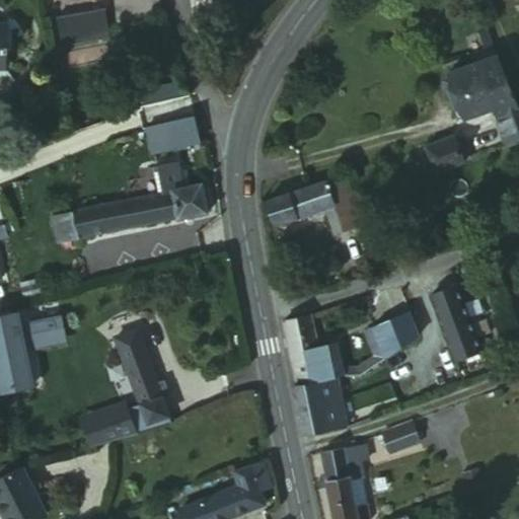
[(61,33),(97,24),(94,12),(58,21),(61,33)]
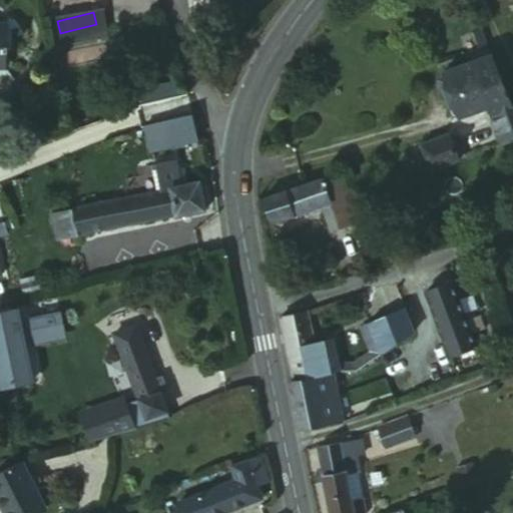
[(0,67),(9,69),(14,22),(0,20),(0,67)]
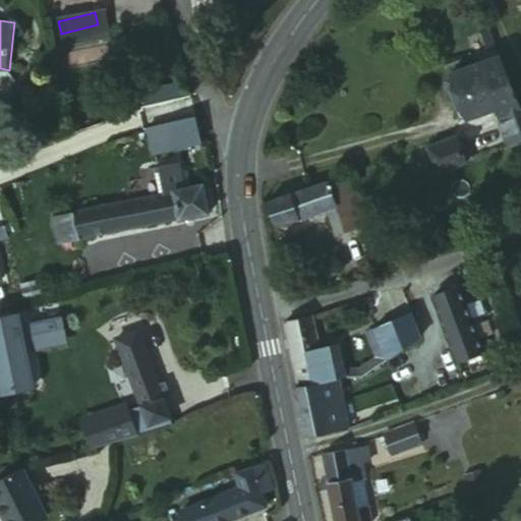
[(495,53),(483,26),(470,32),(480,58),(495,53)]
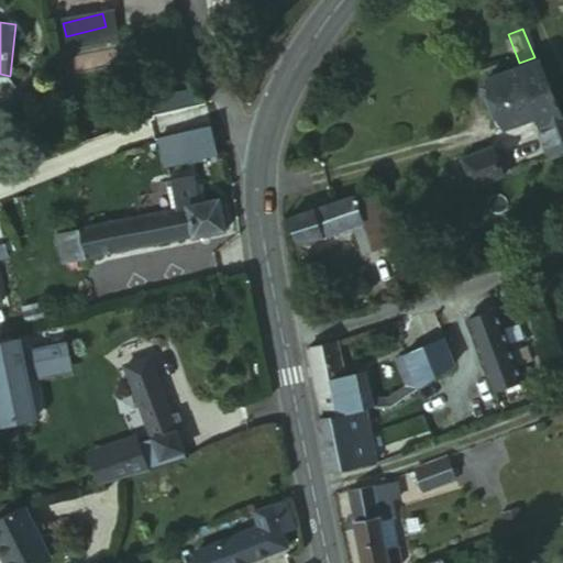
[(138,44),(88,48),(89,67),(139,63),(138,44)]
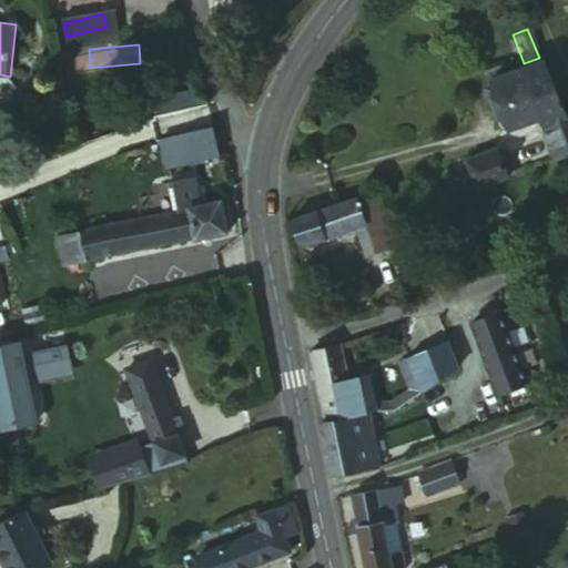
[(538,122),(567,111),(567,102),(554,91),(544,71),(539,58),(524,63),(486,78),(506,133),(538,122)]
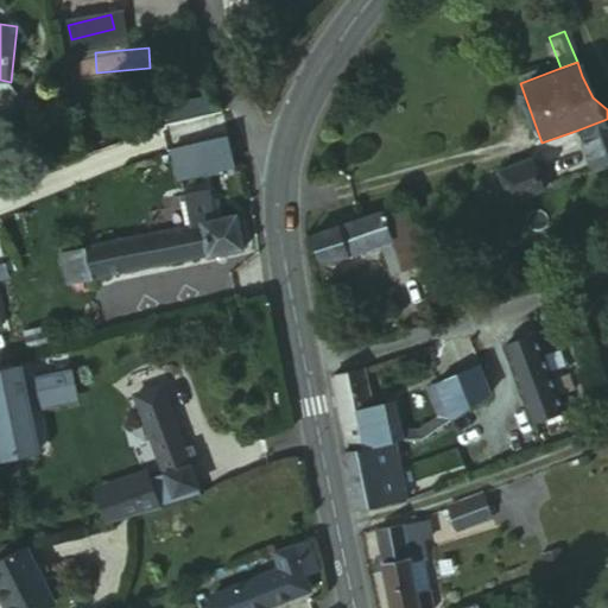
[(590,170),(607,163),(607,119),(576,131),(590,170)]
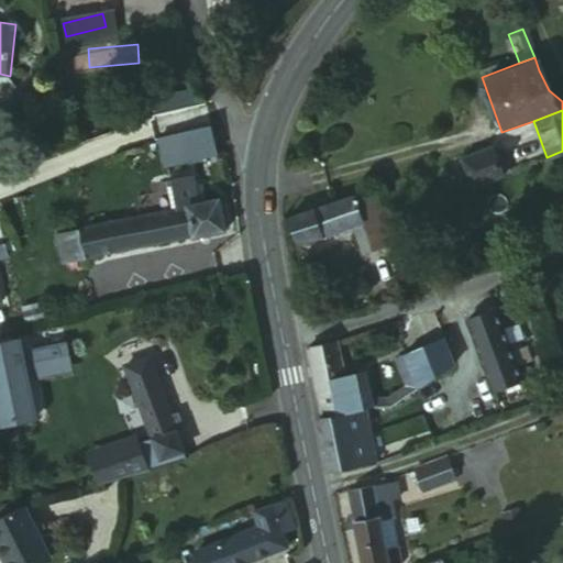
[(209,130),(196,132),(158,141),(164,169),(214,158),(209,130)]
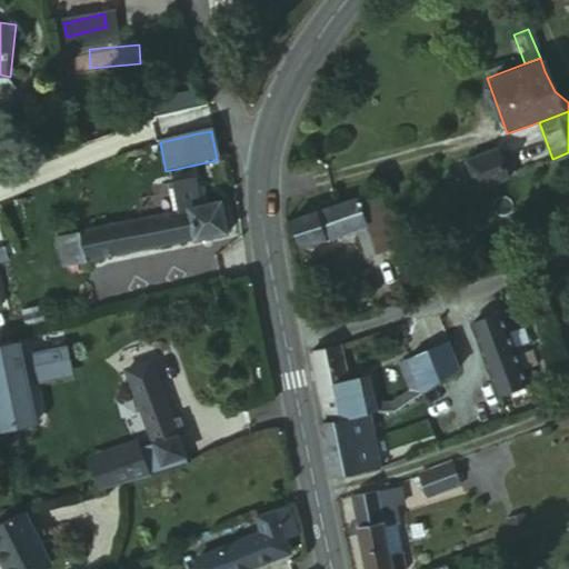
[(473,189),(505,178),(493,148),(462,158),(473,189)]
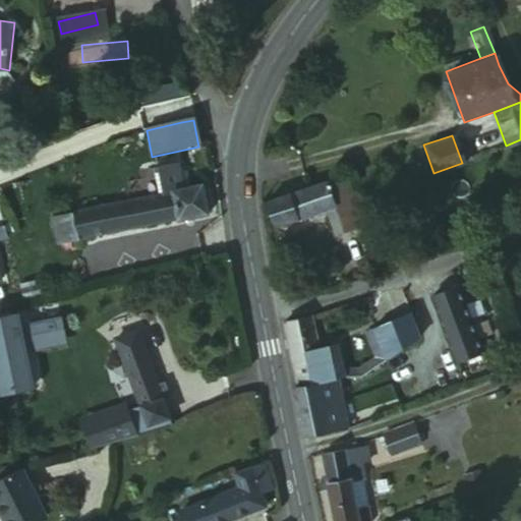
[(59,243),(208,213),(201,186),(184,190),(178,164),(158,168),(163,194),(54,218),(59,243)]
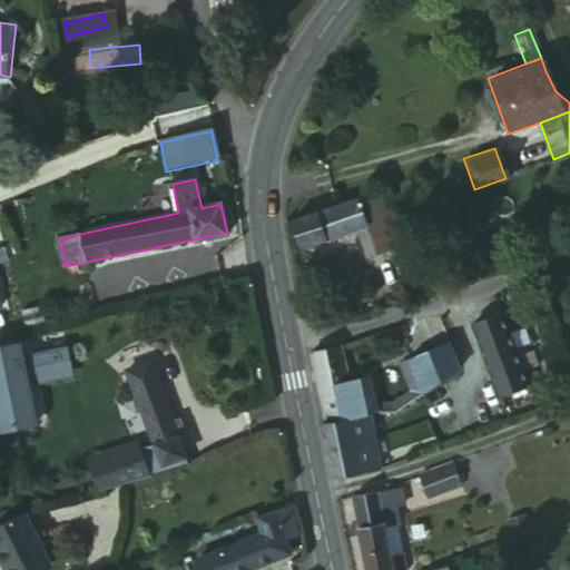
[(363,219),(354,223),(363,252),(397,241),(380,186),(366,190),(355,195),(363,219)]
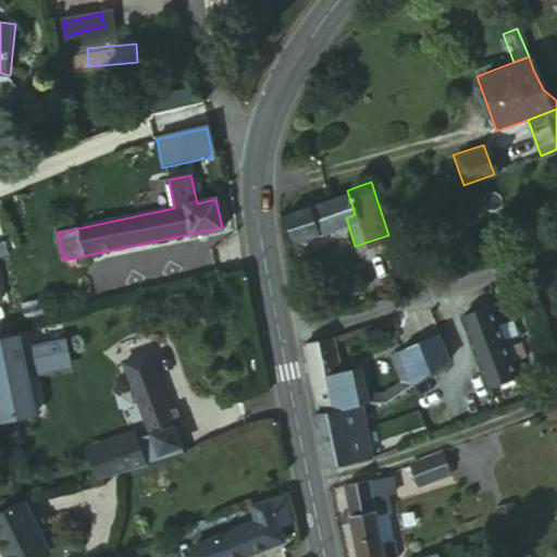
[(347,190),(283,211),(291,235),(346,218),(355,214),(347,190)]
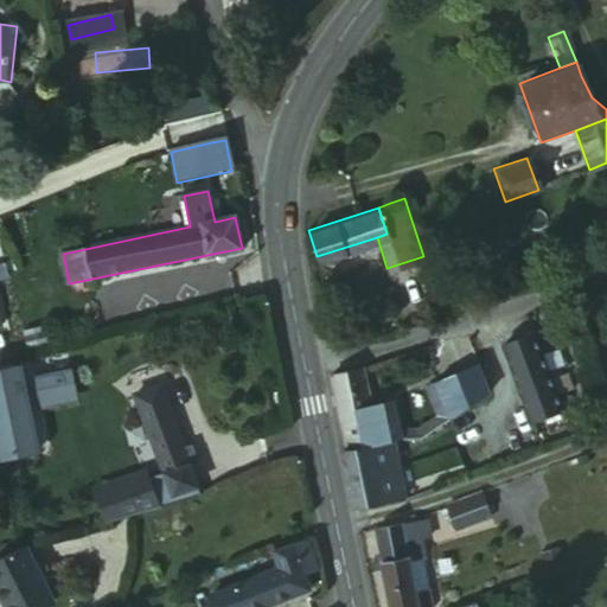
[(426,376),(438,413),(478,390),(468,362),(426,376)]
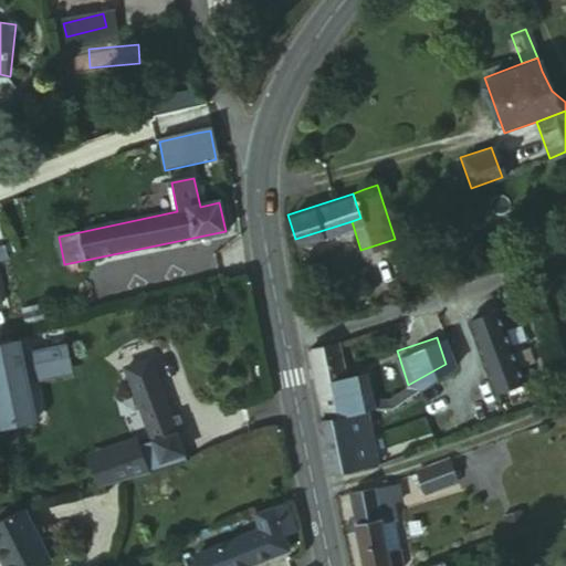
[(32,353),(40,383),(77,374),(71,344),(32,353)]
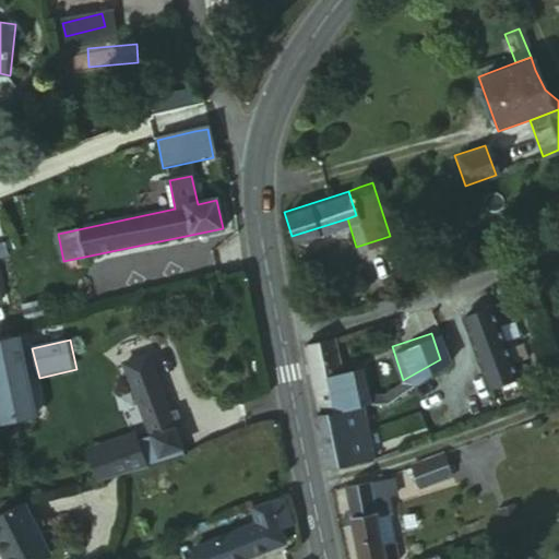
[(339,370),(332,340),(330,341),(304,348),(321,414),(347,404),(339,370)]
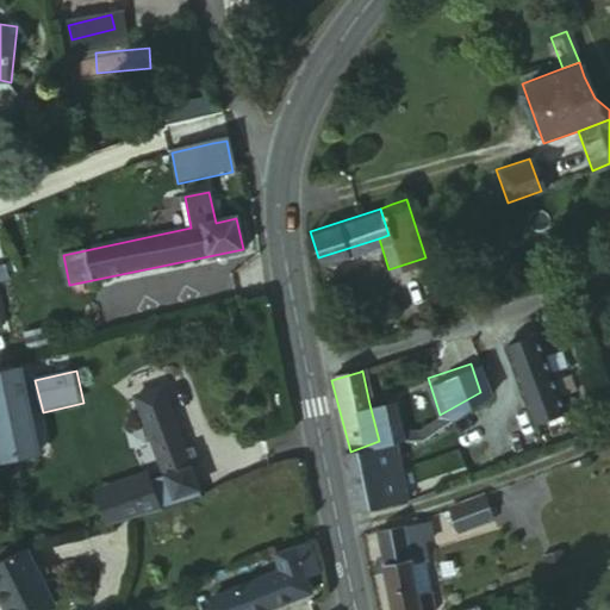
[(7,409),(11,423),(32,418),(25,379),(2,381),(4,390),(7,409)]
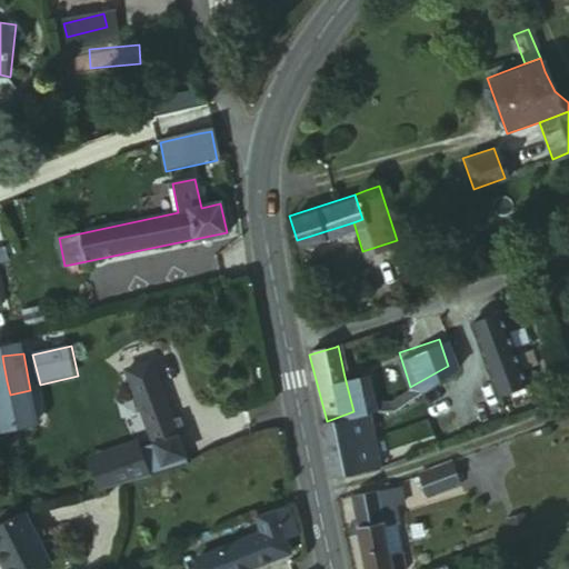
[(465,369),(486,428),(515,418),(492,358),(465,369)]
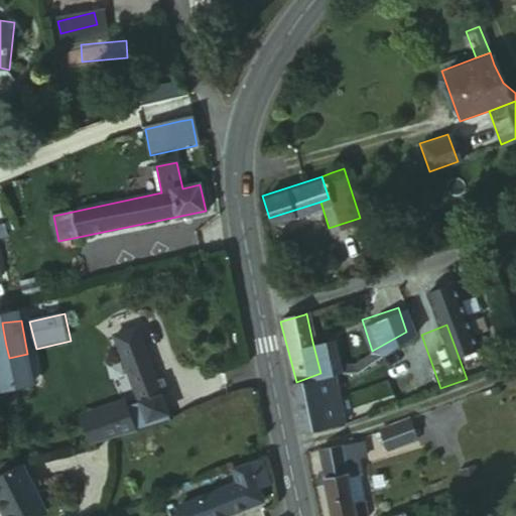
[(146,423),(169,414),(137,329),(117,338),(146,423)]
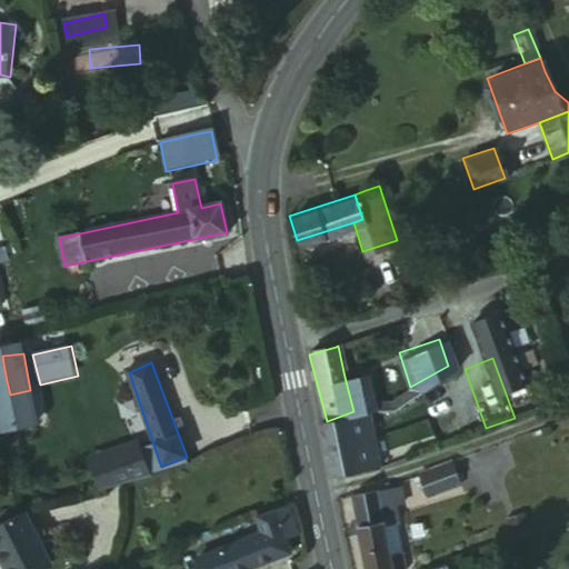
[(345,377),(353,411),(366,407),(375,403),(367,370),(345,377)]
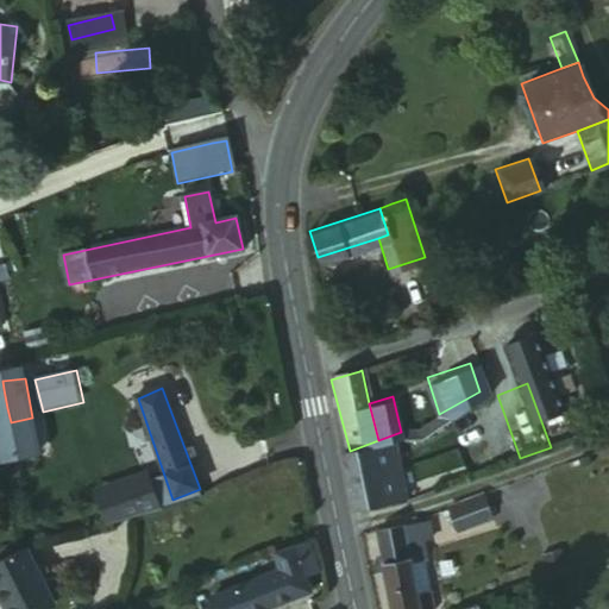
[(16,447),(38,444),(32,418),(11,422),(16,447)]
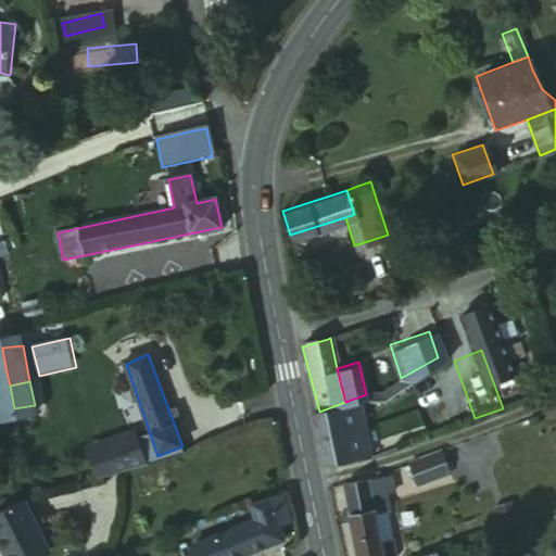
[(0,429),(5,429),(37,424),(35,405),(14,408),(10,386),(0,386),(0,429)]
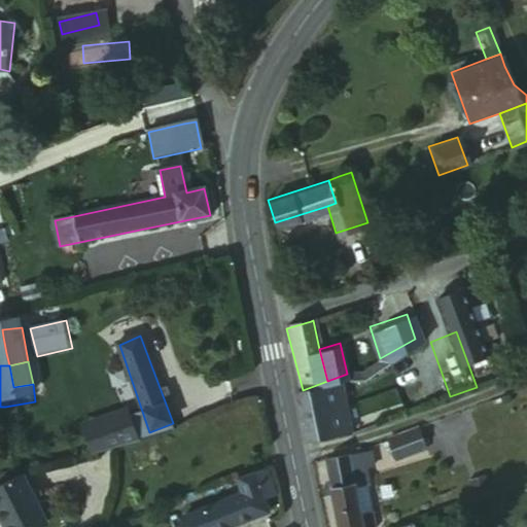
[(347,374),(339,377),(342,399),(354,398),(351,373),(347,374)]
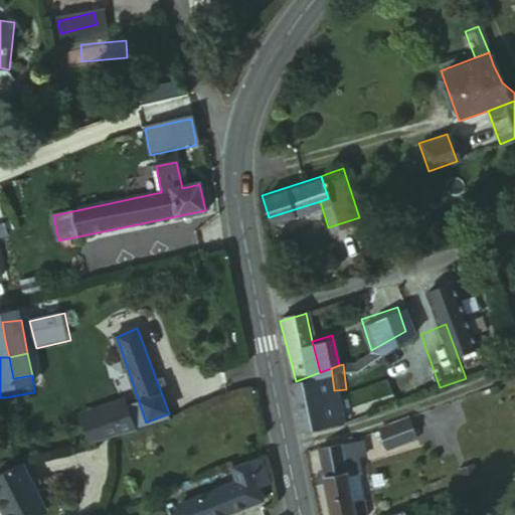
[(320,372),(296,381),(290,383),(299,432),(338,421),(334,390),(331,368),(320,372)]
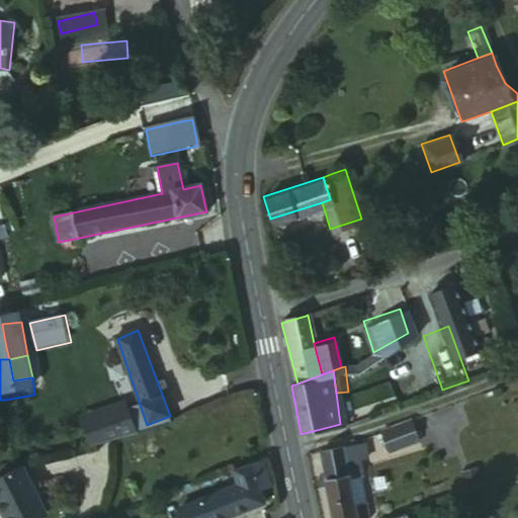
[(385,448),(414,437),(408,420),(379,431),(385,448)]
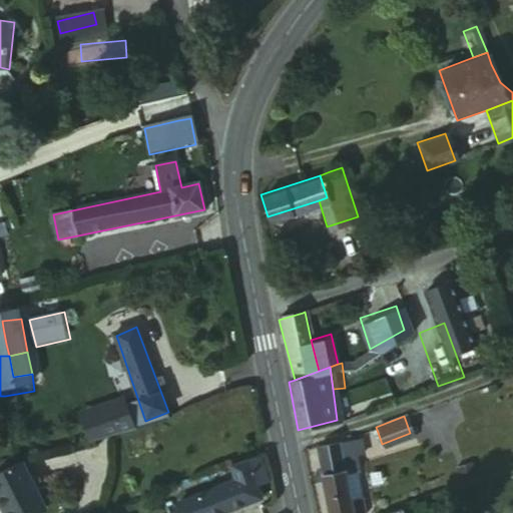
[(356,438),(348,439),(350,453),(358,452),(356,438)]
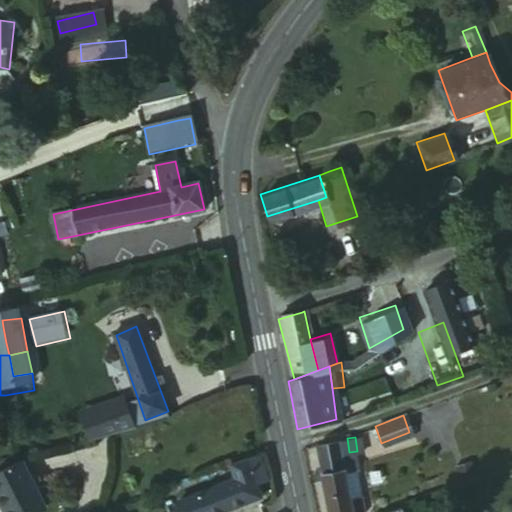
[(337,441),(341,458),(350,457),(349,452),(347,438),(337,441)]
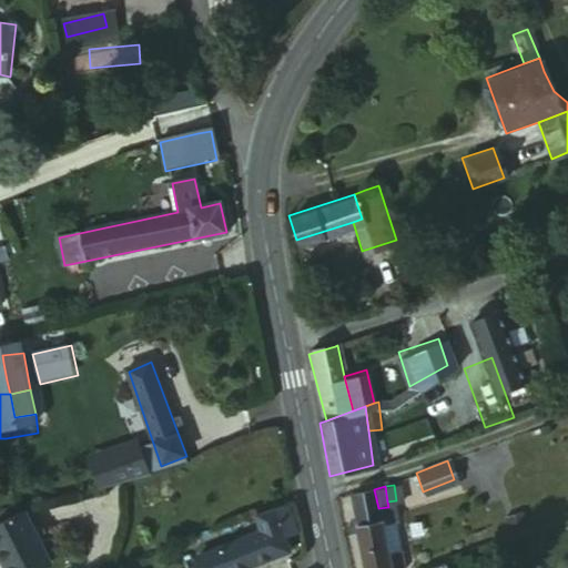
[(386,551),(378,508),(374,489),(348,495),(362,567),(393,567),(394,567),(401,566),(397,549),(386,551)]
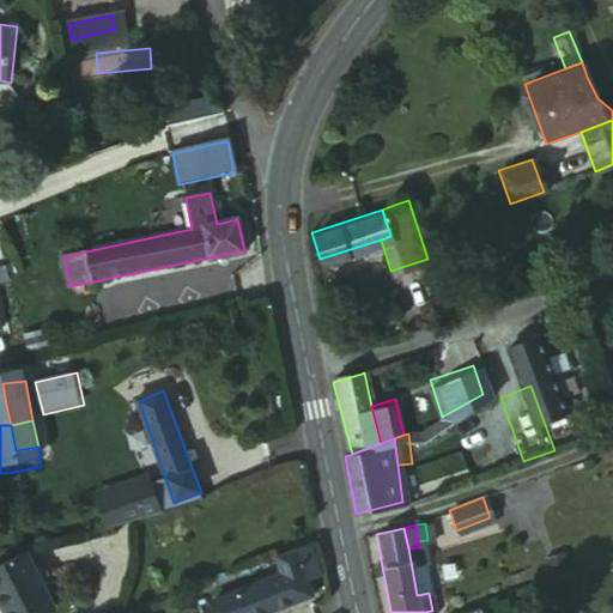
[(327,576),(320,542),(284,557),(289,575),(219,599),(223,612),(272,612),(299,605),(292,588),(311,581),(327,576)]
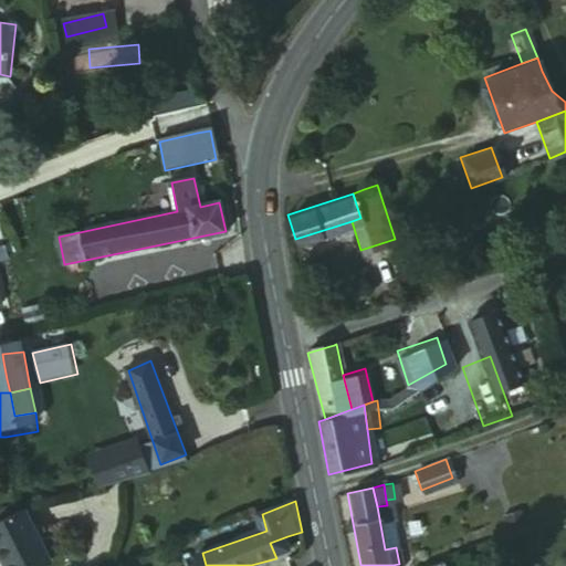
[(396,547),(387,505),(377,506),(385,549),(396,547)]
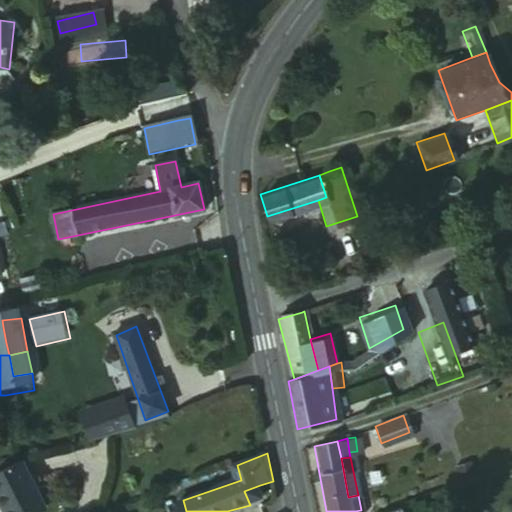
[(35,511),(19,466),(0,473),(0,511),(35,511)]
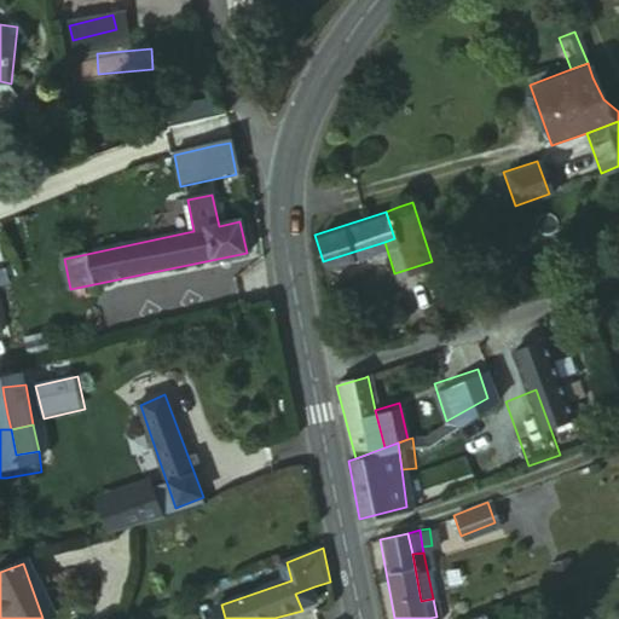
[(295,594),(302,611),(319,605),(314,586),(295,594)]
